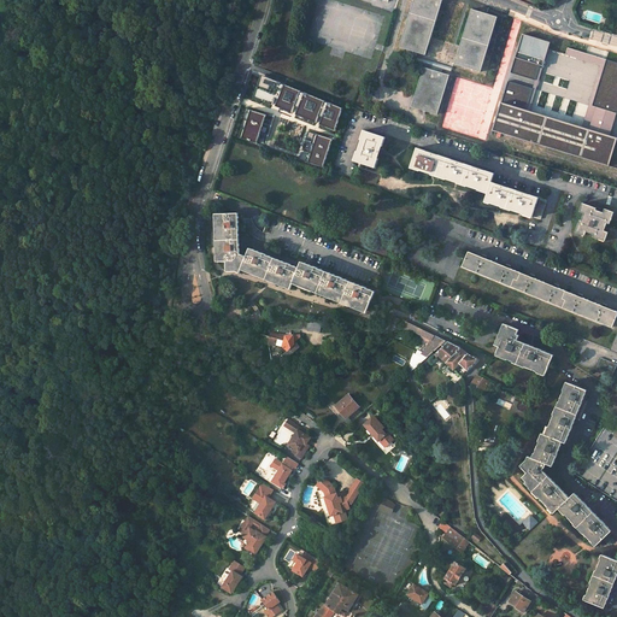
[(471,9),(454,64),(480,71),(498,17),(471,9)]
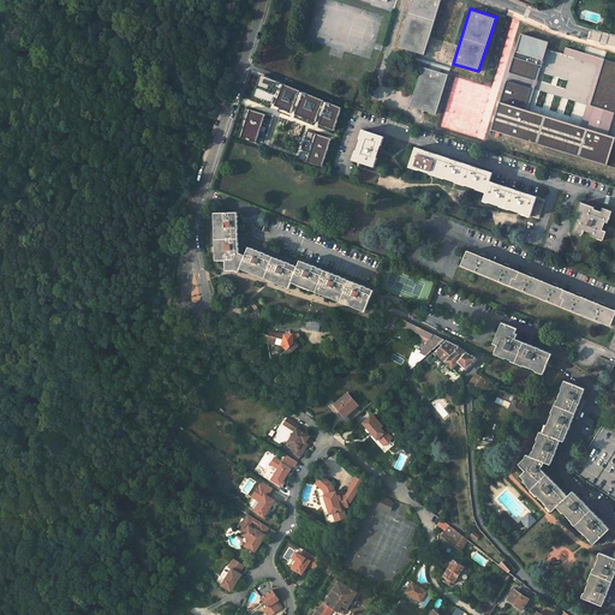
[(549,43),(521,34),(509,71),(535,79),(538,66),(542,67),(549,43)]
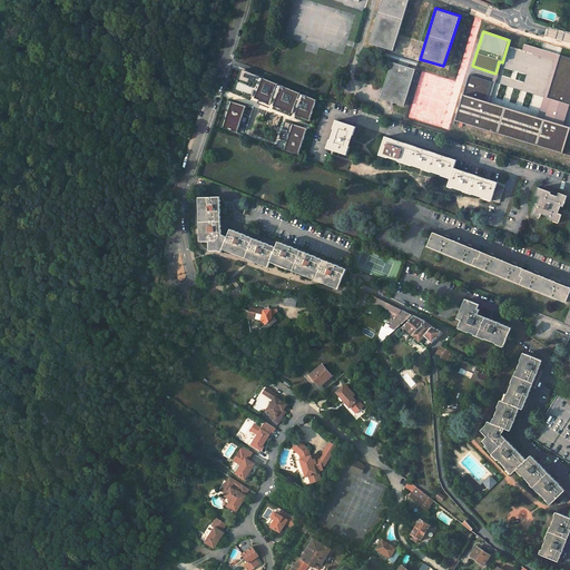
[(562,55),(524,43),(522,51),(554,60),(538,117),(544,119),(551,98),(550,98),(562,55)]
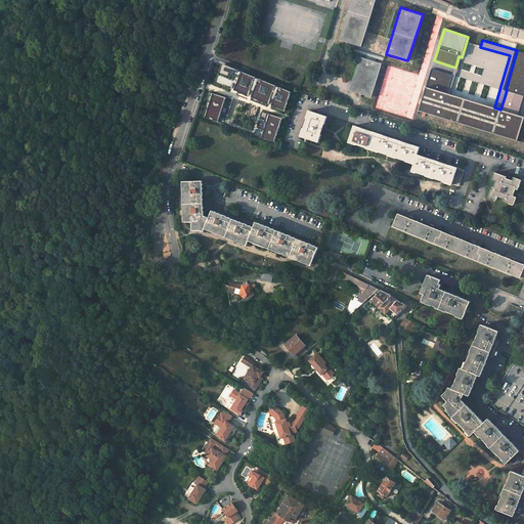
[(426,87),(419,111),(518,140),(523,142),(523,116),(519,115),(523,96),(523,52),(517,50),(506,90),(507,90),(500,110),(494,107),(449,94),(447,93),(452,75),(432,69),(426,87)]
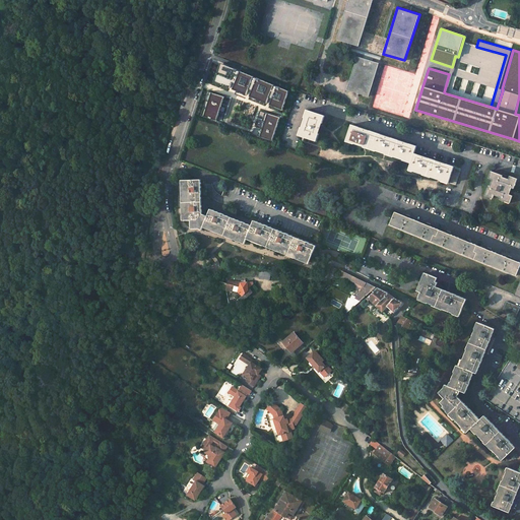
[(446,93),(458,57),(455,56),(452,67),(449,74),(444,92),(446,93)]
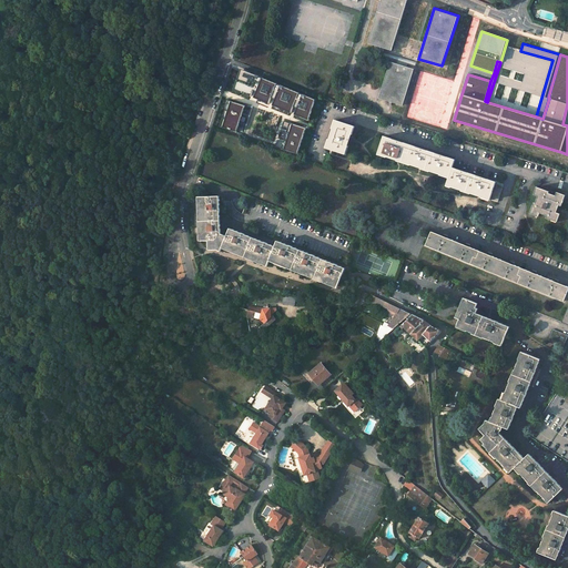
[(391,62),(378,98),(403,105),(414,69),(391,62)]
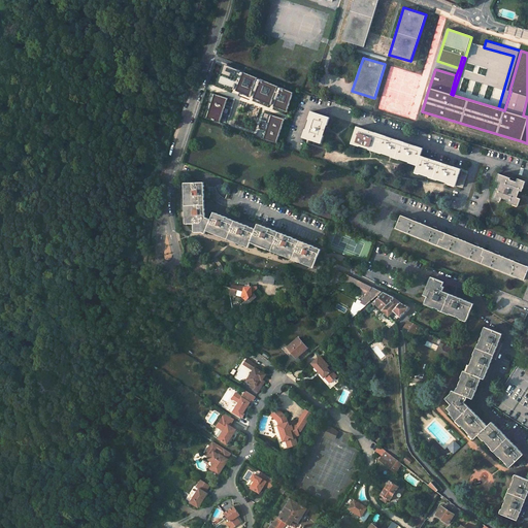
[(218,85),(287,112),(293,94),(224,65),(218,85)]
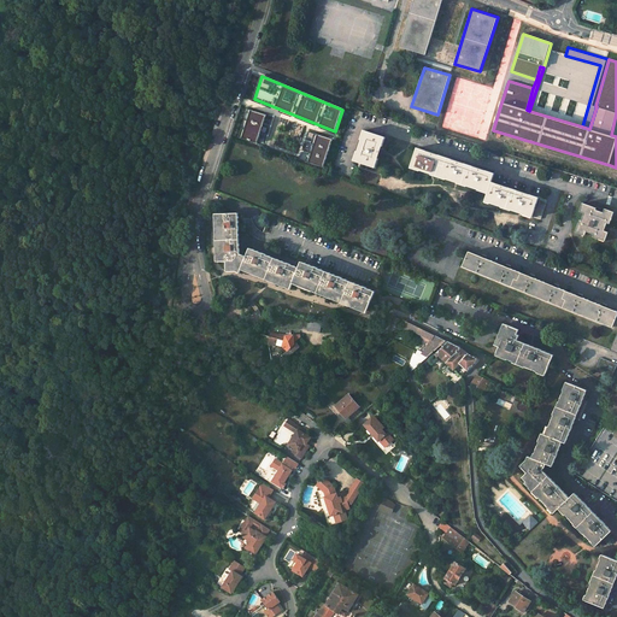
[(236,139),(253,146),(263,116),(246,110),(236,139)]
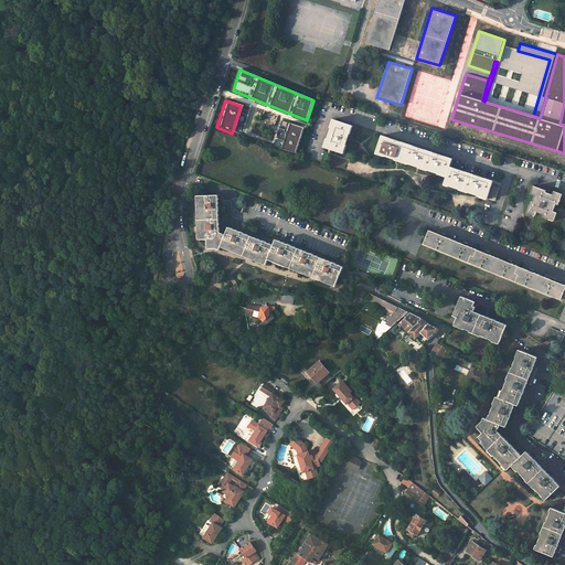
[(343,153),(353,125),(337,119),(334,127),(332,126),(328,139),(329,139),(327,147),(343,153)]
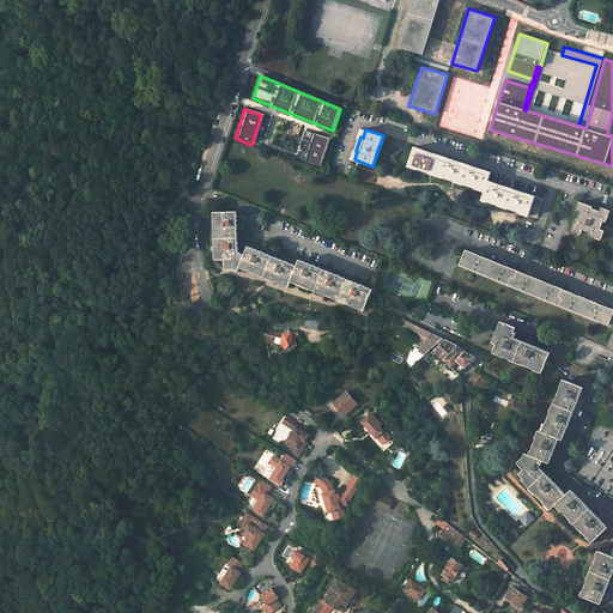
[(311,135),(304,162),(321,168),(331,140),(311,135)]
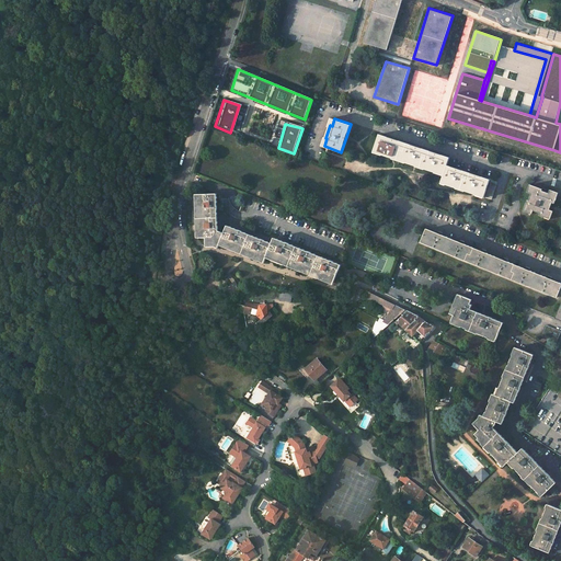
[(449,158),(379,134),(373,152),(443,176),(439,184),(482,198),(482,197),(491,201),(496,185),(488,182),(489,181),(446,165),(449,158)]
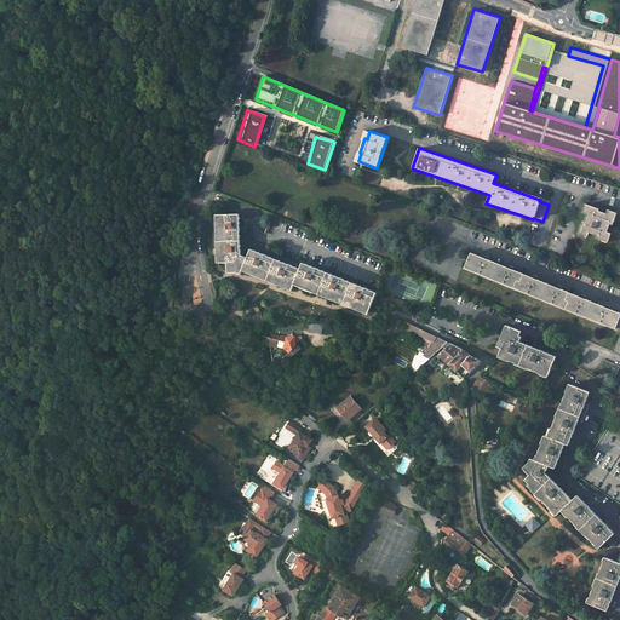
[(600,210),(586,205),(581,217),(587,219),(585,228),(581,227),(579,234),(589,236),(590,233),(598,235),(597,239),(608,242),(612,234),(607,233),(609,224),(613,225),(616,213),(608,211),(607,216),(598,212),(600,210)]
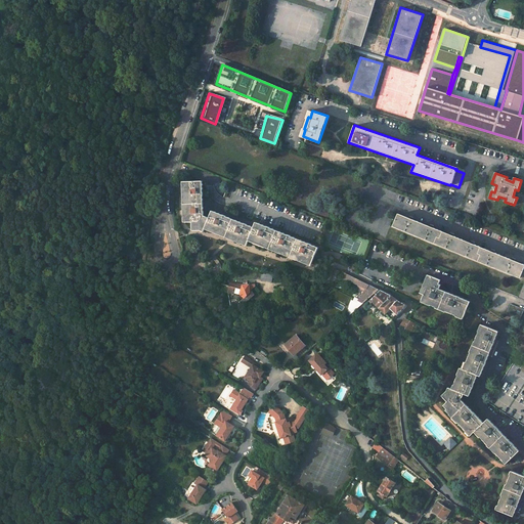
[(223,178),(221,184),(227,187),(230,181),(223,178)]
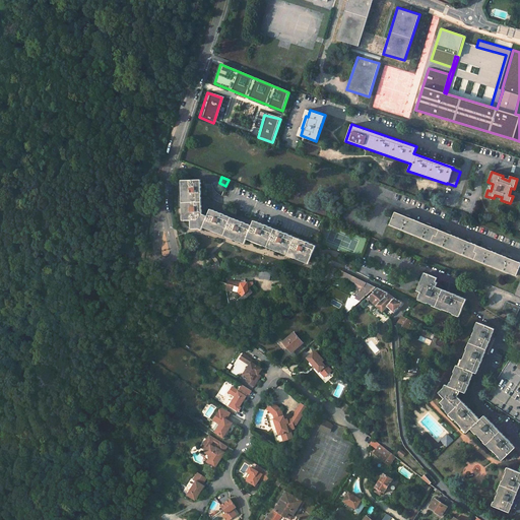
[(202,214),(201,180),(184,180),(185,188),(183,188),(184,195),(184,215),(186,215),(186,220),(191,220),(191,226),(203,225),(211,230),(242,242),(242,240),(246,242),(248,238),(254,240),(306,261),(307,259),(311,260),(316,246),(255,220),(252,226),(210,209),(207,216),(202,214)]
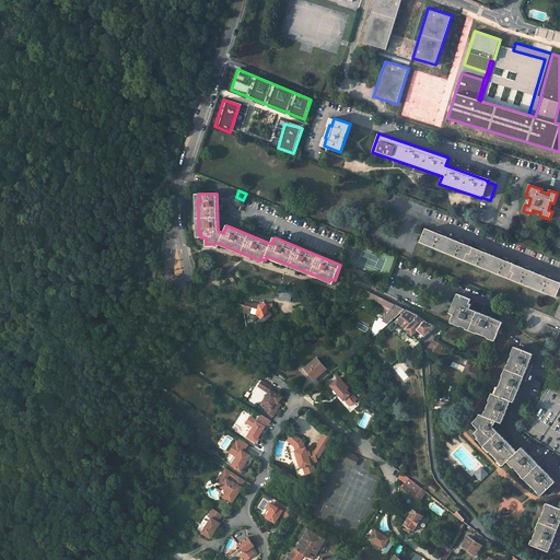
[(559,281),(517,265),(426,229),(420,242),(556,296),(559,286),(559,281)]
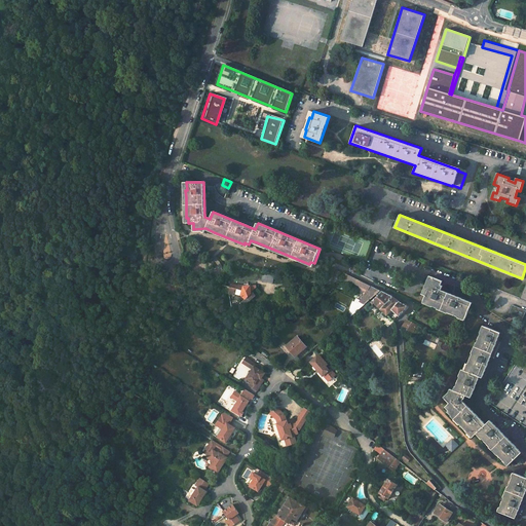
[(343,273),(343,274),(344,275),(343,277),(360,286),(359,287),(360,289),(366,292),(358,303),(357,302),(357,301),(354,300),(353,300),(351,299),(350,301),(353,302),(351,305),(351,311),(351,313),(350,313),(346,316),(347,318),(380,291),(360,280),(343,273)]
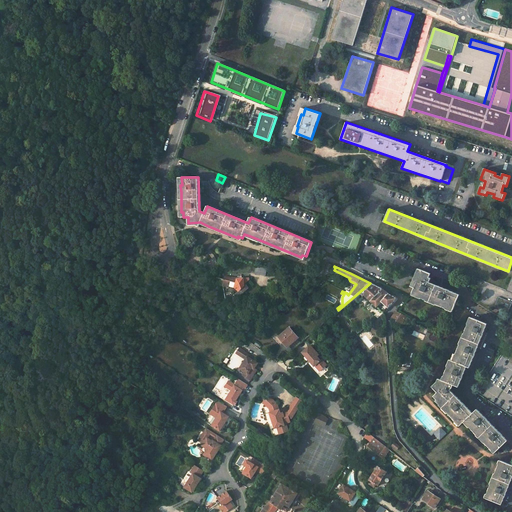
[(431,272),(421,267),(415,277),(413,276),(410,283),(415,285),(412,290),(421,294),(420,296),(425,298),(426,296),(436,301),(435,303),(445,308),(446,306),(452,309),(459,294),(430,280),(432,276),(429,275),(431,272)]
